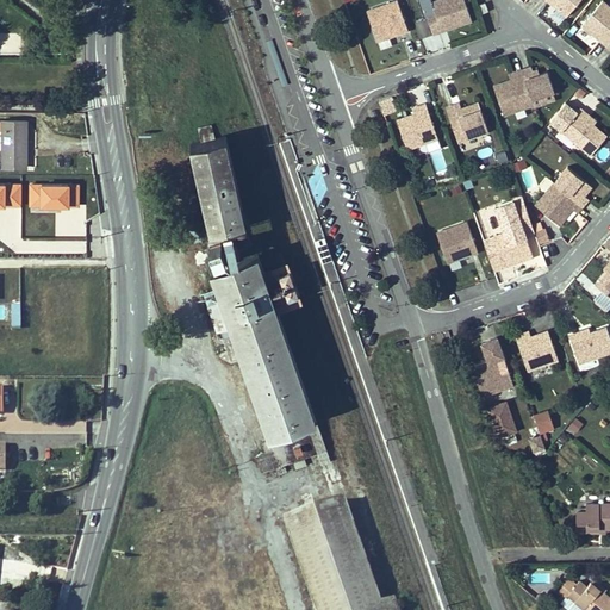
[(409,29),(398,0),(396,0),(367,10),(378,41),(390,36),(388,33),(398,30),(399,32),(409,29)]
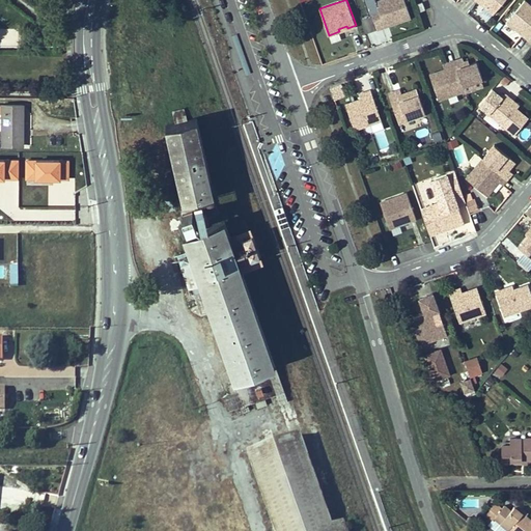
[(384,22),(395,18),(396,22),(412,17),(404,0),(379,0),(375,1),(376,3),(380,10),(372,14),(378,28),(386,25),(384,22)]
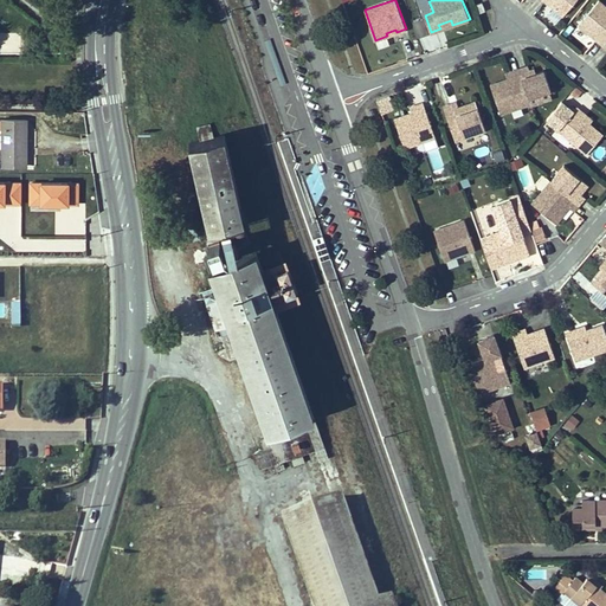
[(550,0),(556,4),(554,7),(563,14),(575,0),(550,0)]
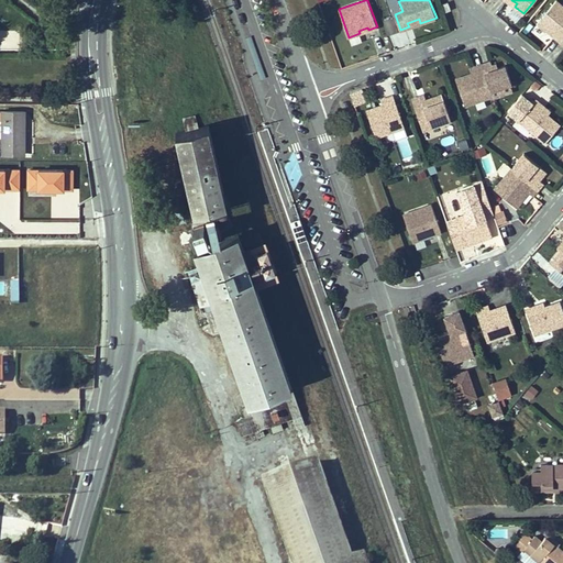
[(549,28),(556,34),(554,36),(561,42),(562,37),(562,4),(556,0),(555,0),(538,22),(547,30),(549,28)]
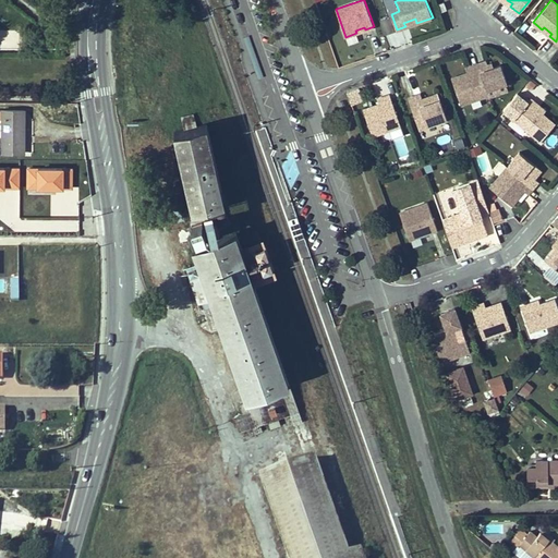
[(447,9),(444,1),(438,3),(441,11),(447,9)]
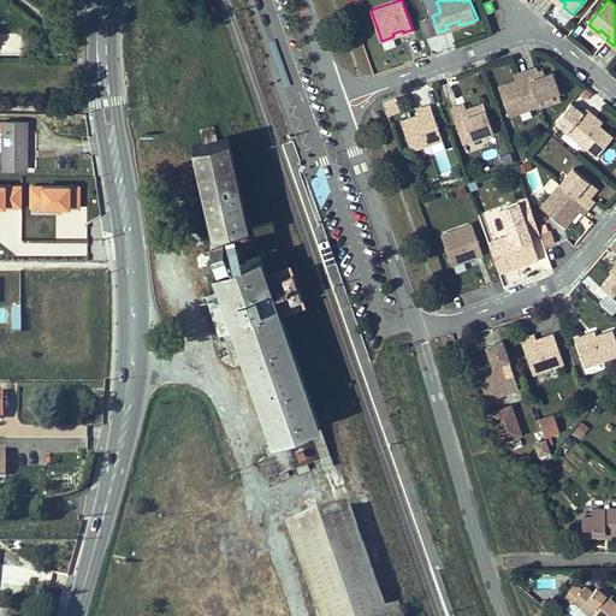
[(432,16),(440,12),(437,4),(428,7),(432,16)]
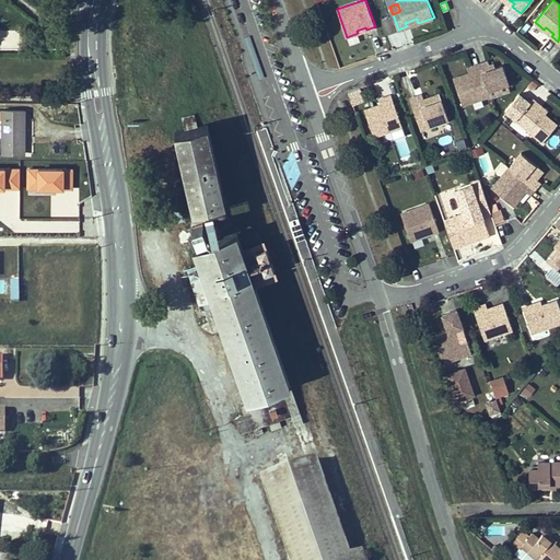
[(503,63),(496,67),(491,68),(490,65),(489,60),(479,63),(489,89),(509,82),(503,63)]
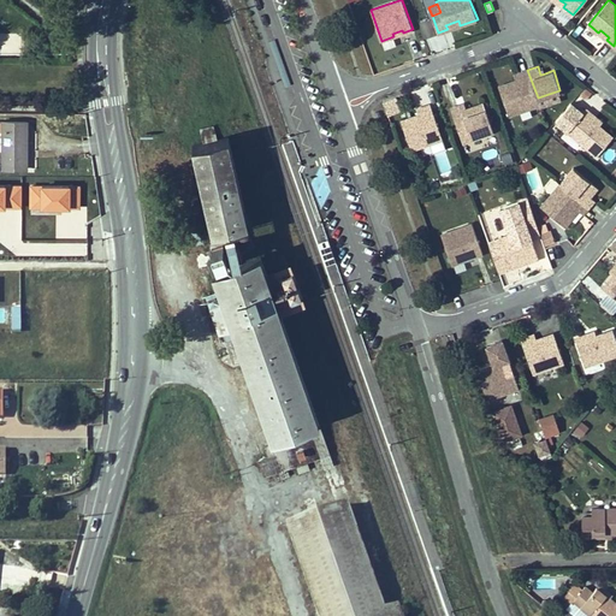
[(531,100),(538,98),(527,70),(519,73),(521,78),(516,80),(498,86),(509,114),(532,107),(531,100)]
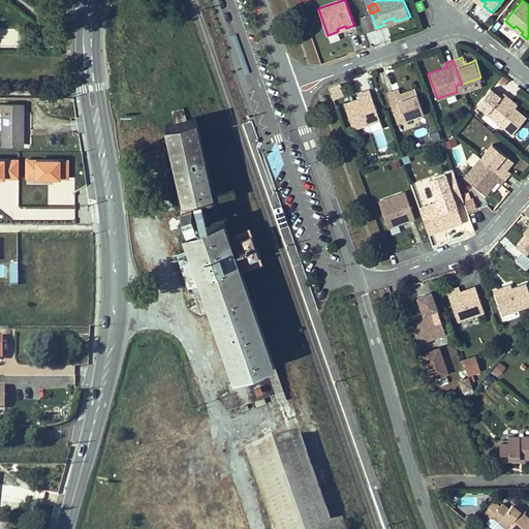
[(333,94),(343,91),(340,82),(330,86),(333,94)]
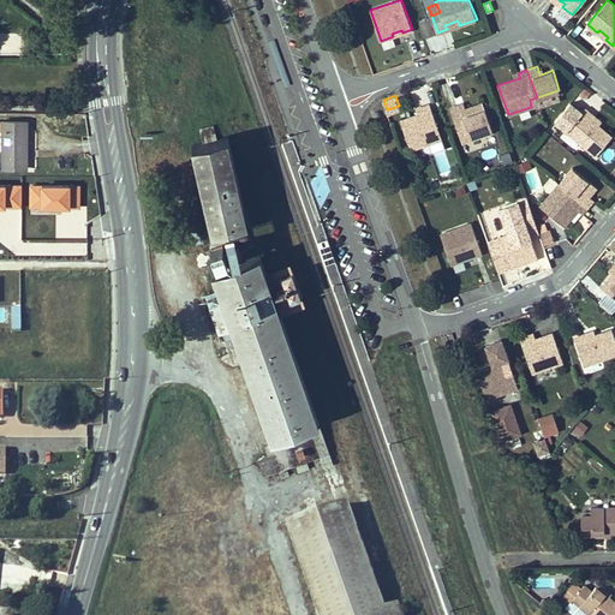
[(483,102),(466,108),(461,111),(459,105),(451,108),(460,136),(469,133),(470,139),(493,131),(483,102)]
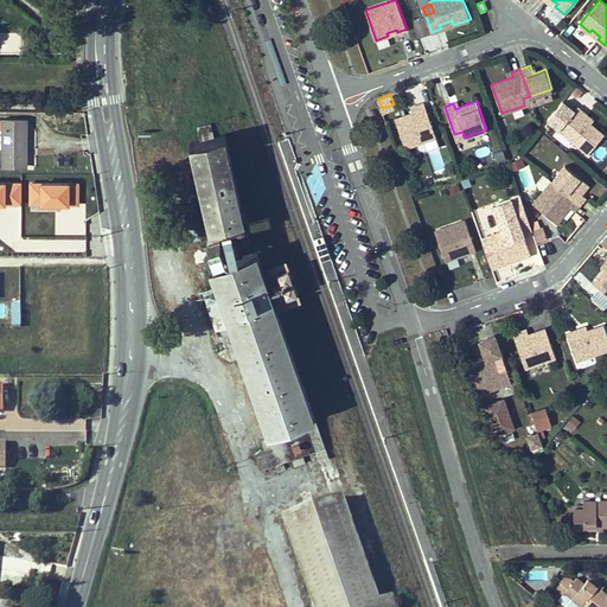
[(406,147),(428,139),(426,133),(434,131),(425,103),(415,106),(417,112),(413,113),(395,119),(406,147)]
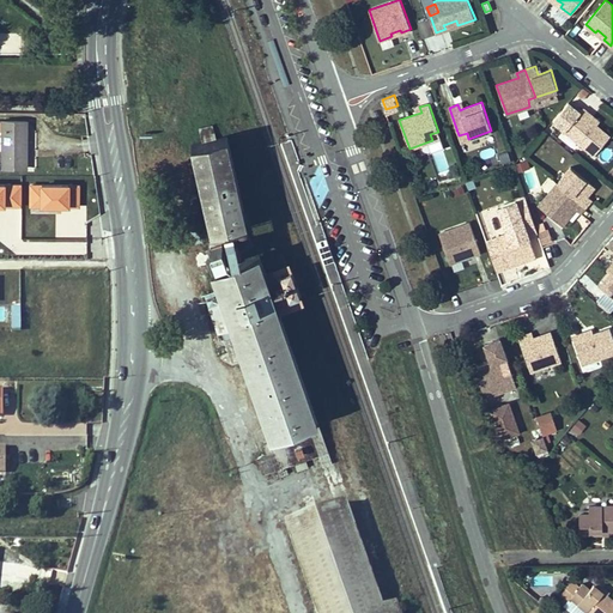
[(610,135),(596,125),(588,116),(590,114),(583,108),(564,129),(594,155),(610,135)]
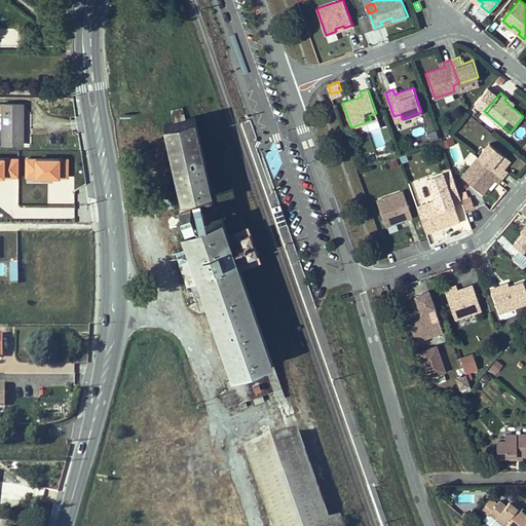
[(512,107),(515,104),(506,98),(504,100),(512,107)]
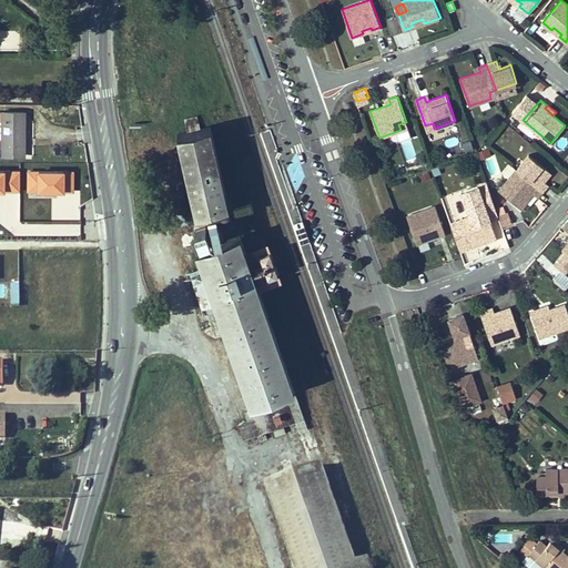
[(3,112),(2,154),(24,155),(24,112),(3,112)]
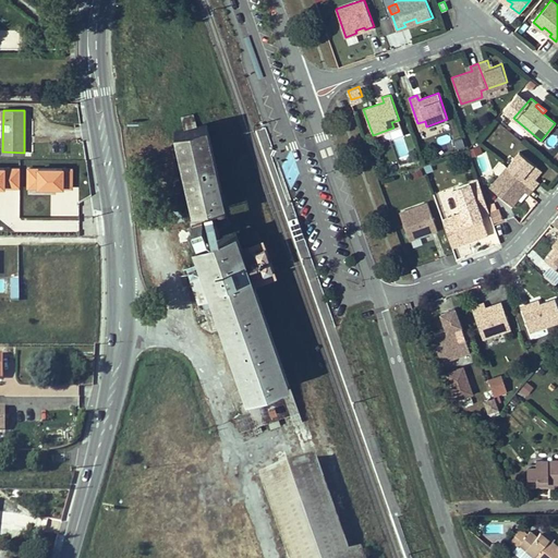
[(196,126),(193,113),(182,116),(184,129),(174,131),(192,210),(225,203),(207,123),(196,126)]
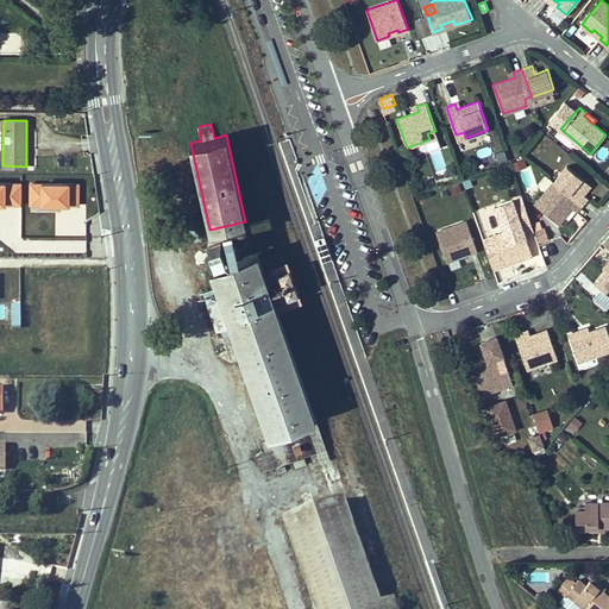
[(56,167),(71,167),(73,152),(56,152),(56,167)]
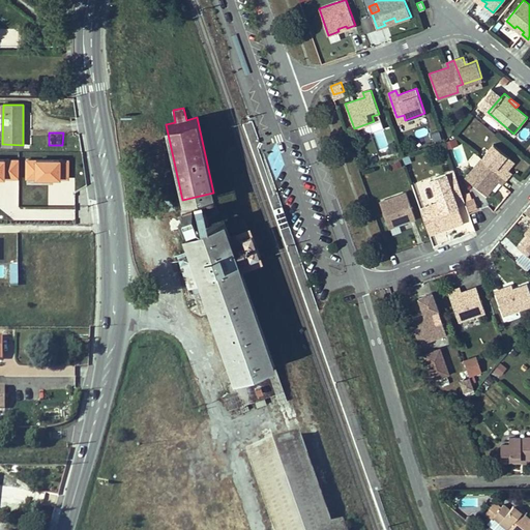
[(454,137),(445,141),(448,147),(458,143),(454,137)]
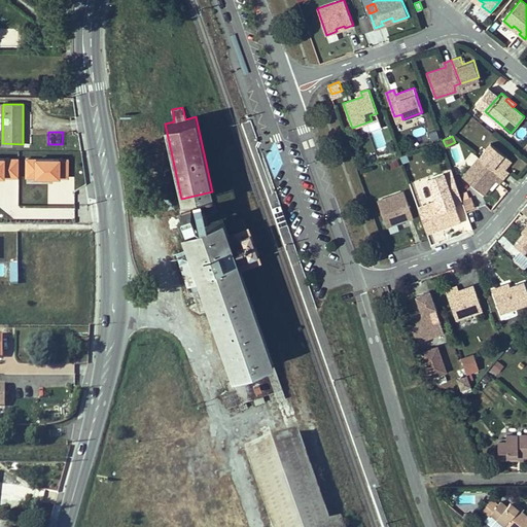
[(491,143),(480,156),(503,176),(508,170),(504,167),(503,166),(504,164),(506,166),(512,160),(491,143)]
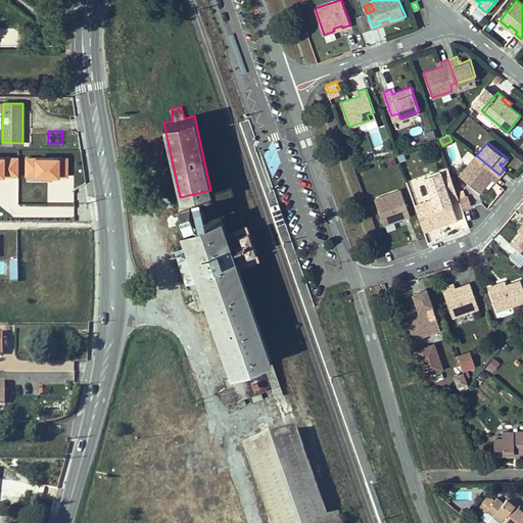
[(494,181),(500,175),(476,155),(460,175),(480,192),(489,180),(487,178),(489,176),(491,178),(494,181)]
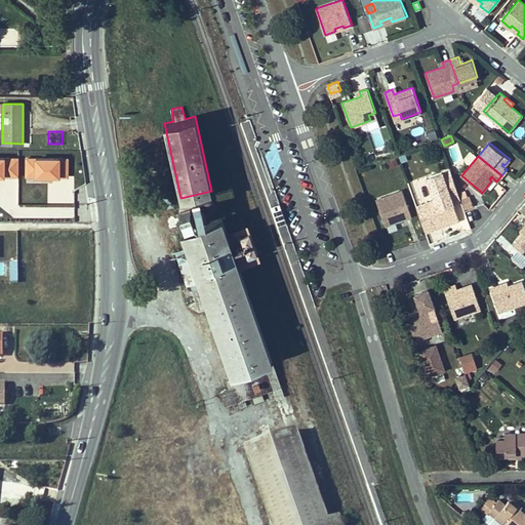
[(26,161),(26,193),(43,193),(43,161),(26,161)]
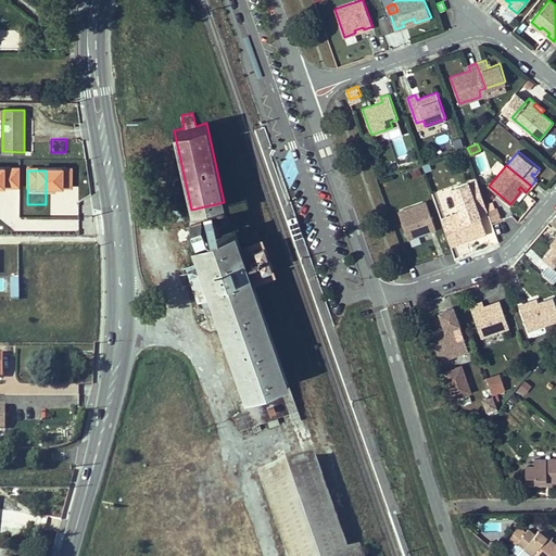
[(451,186),(455,197),(480,188),(477,177),(451,186)]
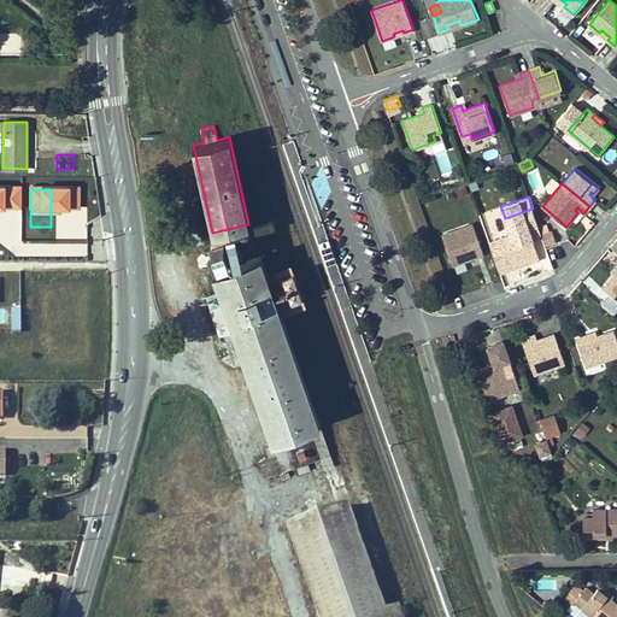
[(529,228),(529,229),(539,225),(533,209),(505,218),(511,234),(529,228)]
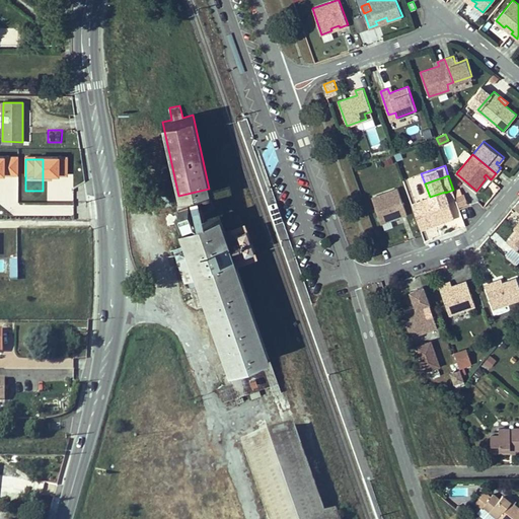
[(398,189),(372,197),(380,223),(391,219),(389,216),(398,214),(399,216),(406,213),(398,189)]
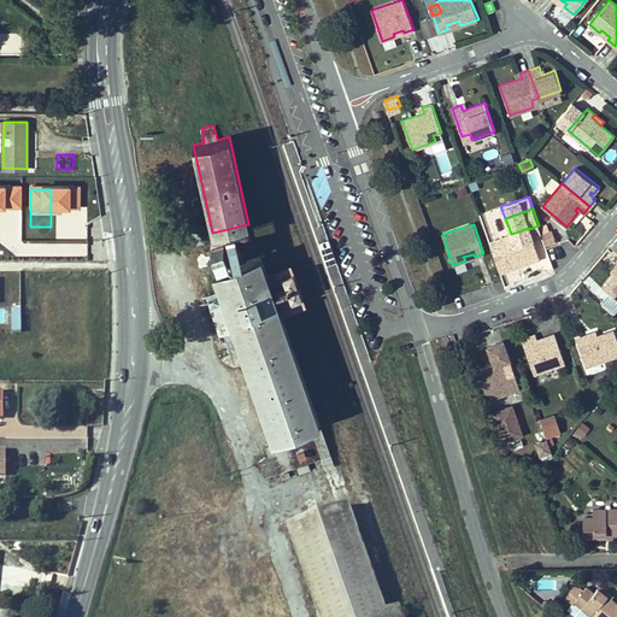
[(529,229),(533,239),(542,235),(539,225),(529,229)]
